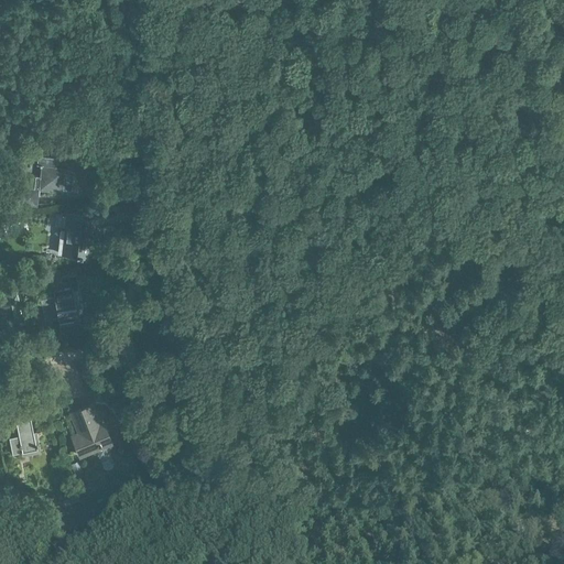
[(23,186),(21,205),(36,206),(39,188),(54,191),(54,188),(63,190),(71,190),(72,190),(74,171),(56,169),(57,158),(38,155),(36,164),(41,165),(40,176),(35,176),(34,187),(23,186)]
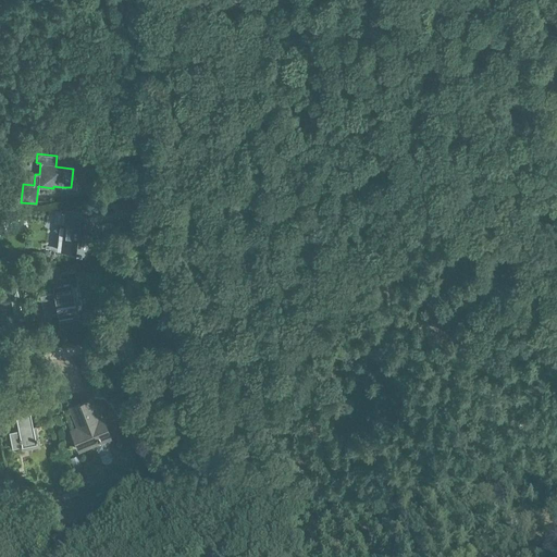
[(65,211),(63,223),(66,224),(64,251),(86,254),(89,230),(93,230),(94,214),(65,211)]
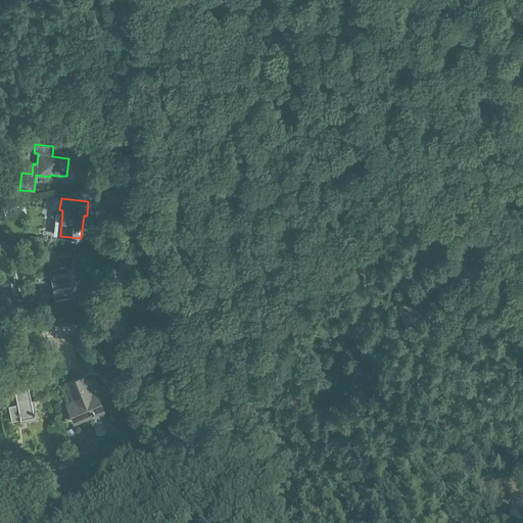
[(0,272),(4,272),(7,271),(14,270),(11,258),(4,259),(3,254),(0,254),(0,272)]
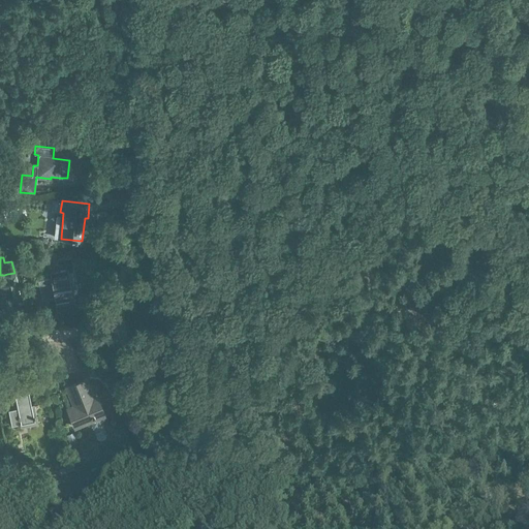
[(72,259),(64,260),(66,271),(68,270),(68,272),(74,271),(74,269),(72,259)]
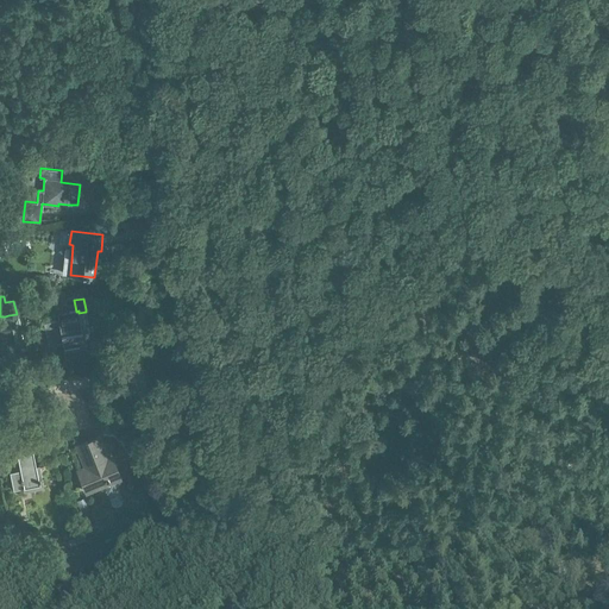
[(58,320),(44,322),(46,338),(61,336),(62,337),(62,343),(64,351),(86,347),(79,313),(79,311),(76,312),(57,315),(58,320)]
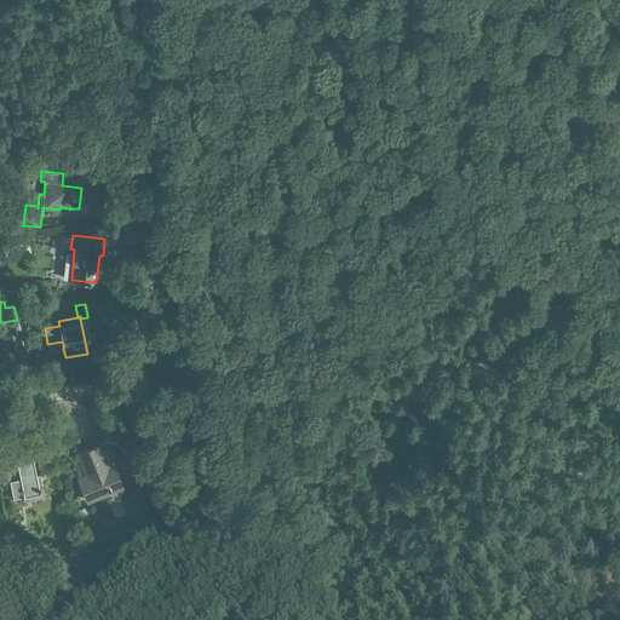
[(5,332),(1,332),(4,342),(6,340),(9,349),(22,346),(18,323),(10,326),(9,321),(5,322),(5,327),(4,327),(5,332)]
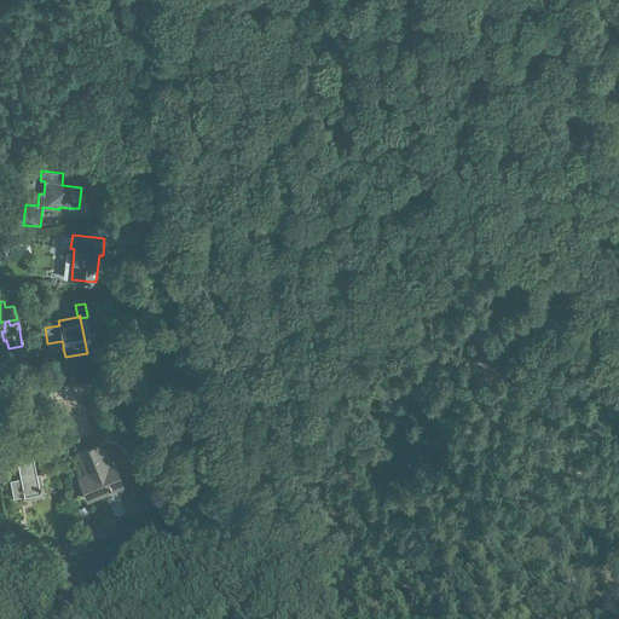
[(114,464),(109,467),(100,444),(79,452),(87,475),(80,478),(88,499),(122,486),(114,464)]
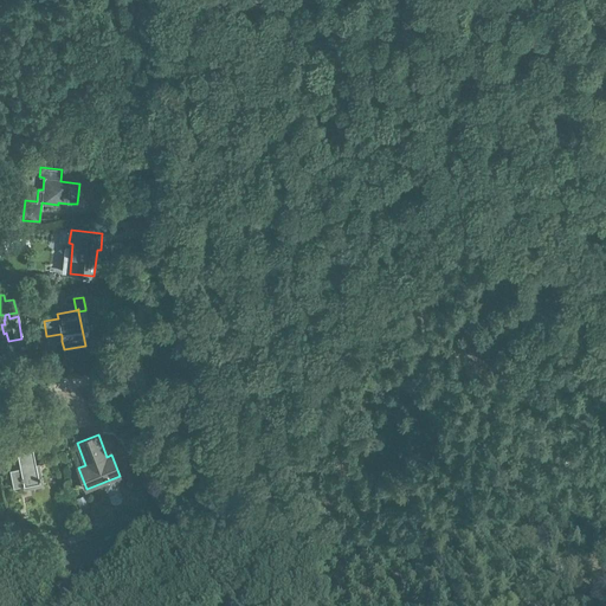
[(15,443),(20,468),(10,470),(13,488),(24,485),(24,489),(44,485),(39,463),(36,463),(31,439),(15,443)]
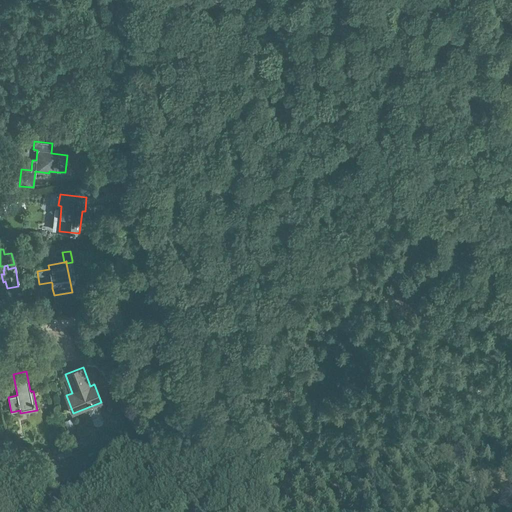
[(75,427),(72,418),(65,421),(67,429),(75,427)]
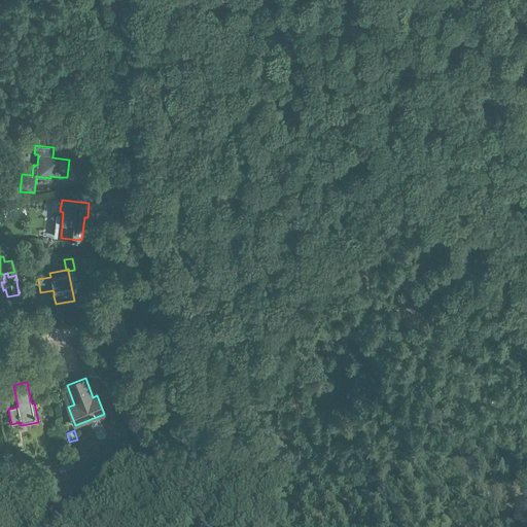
[(21,457),(14,459),(16,465),(23,464),(21,457)]
